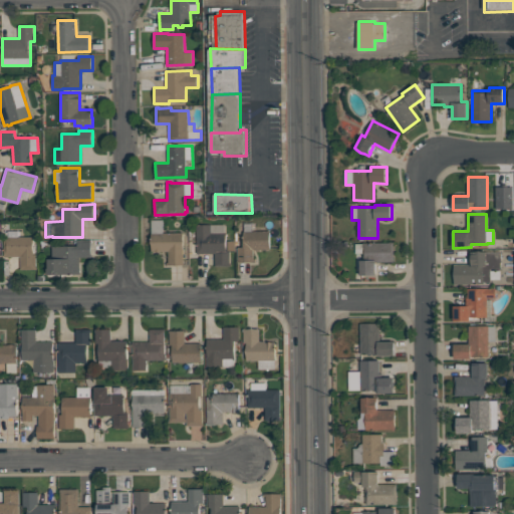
[(152,220),(164,219),(164,233),(184,232),(184,264),(169,265),(169,251),(152,251),(152,220)]
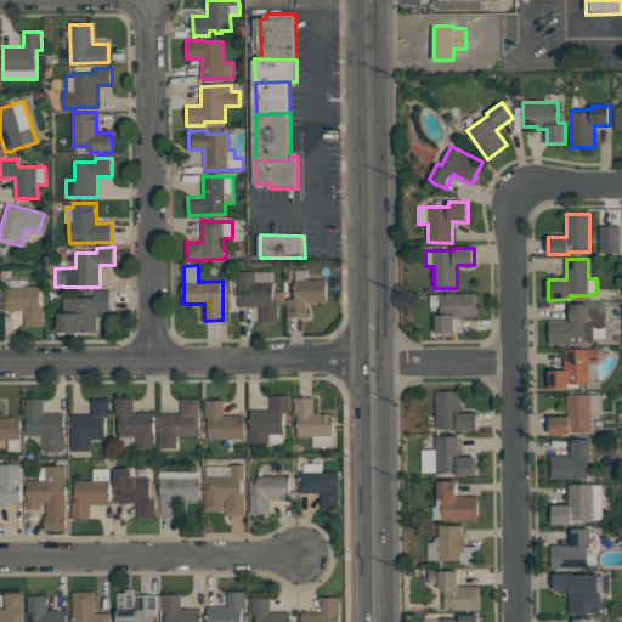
[(238,272),(272,271),(272,282),(273,282),(275,303),(280,303),(280,322),(261,322),(260,306),(239,306),(238,272)]
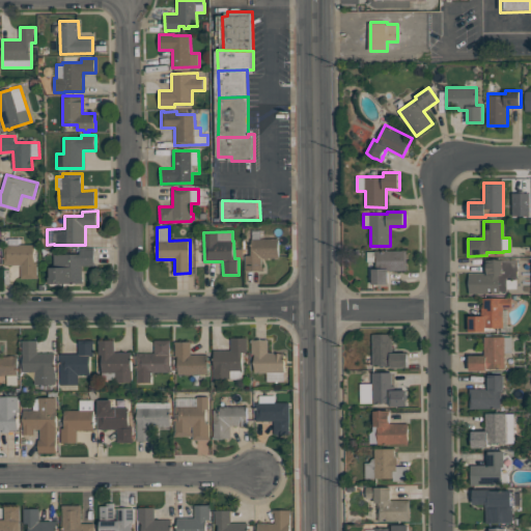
[(252,239),(253,239),(253,231),(260,231),(260,239),(279,239),(279,258),(262,258),(262,268),(264,268),(264,271),(246,271),(246,255),(252,255),(252,239)]
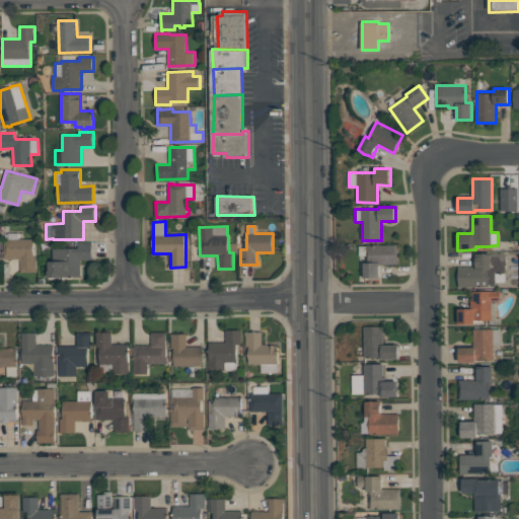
[(4,240),(33,239),(33,256),(36,256),(36,272),(21,272),(21,258),(4,258),(4,240)]
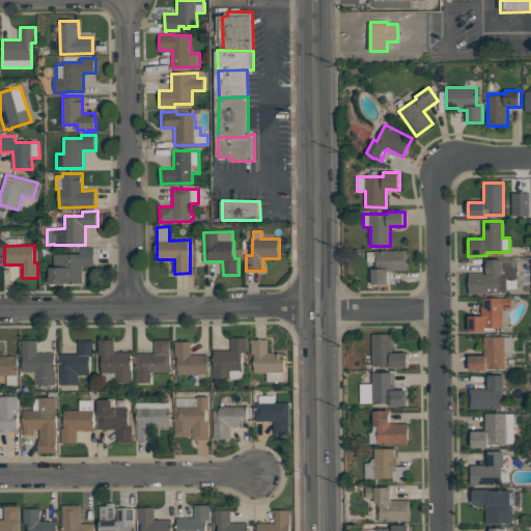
[(80,250),(92,250),(92,249),(94,249),(94,266),(83,266),(83,283),(50,283),(50,277),(51,277),(50,268),(54,268),(54,254),(80,254),(80,250)]
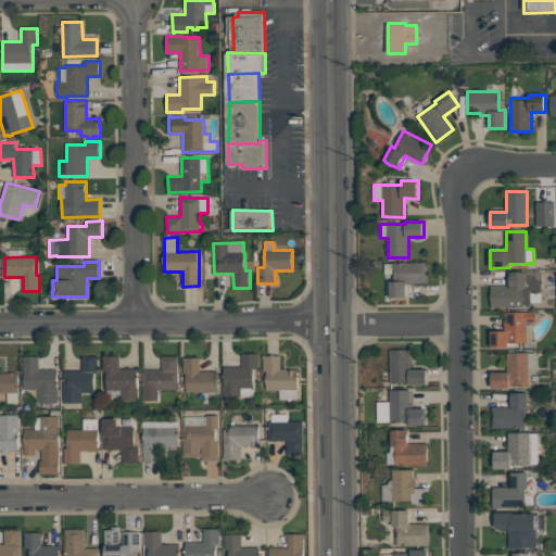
[(426,262),(426,283),(407,283),(407,298),(390,298),(390,281),(393,281),(393,274),(384,274),(384,263),(393,263),(393,262),(426,262)]
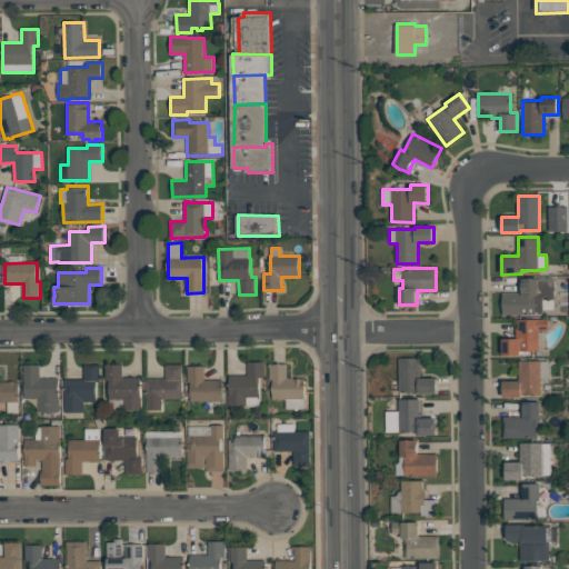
[(502,315),(502,292),(521,292),(521,291),(522,291),(522,282),(521,282),(521,278),(529,278),(531,278),(533,278),(555,278),(555,298),(543,298),(543,299),(555,299),(555,310),(543,310),(543,311),(536,311),(536,315),(502,315)]
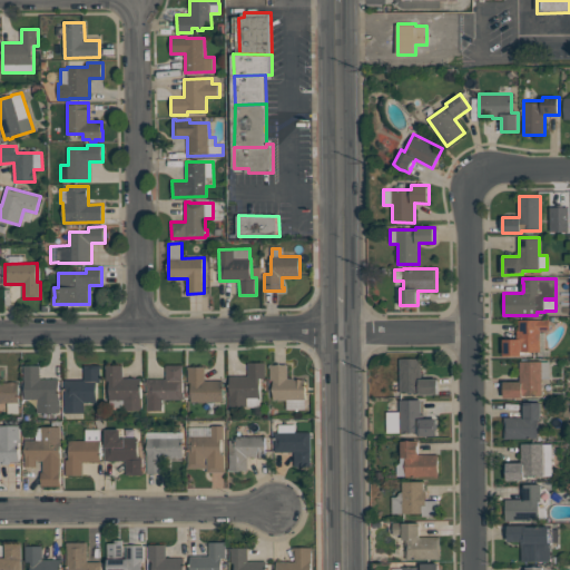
[(550,330),(540,330),(540,351),(522,351),(522,356),(503,356),(503,338),(517,338),(517,330),(519,330),(519,320),(550,320),(550,330)]
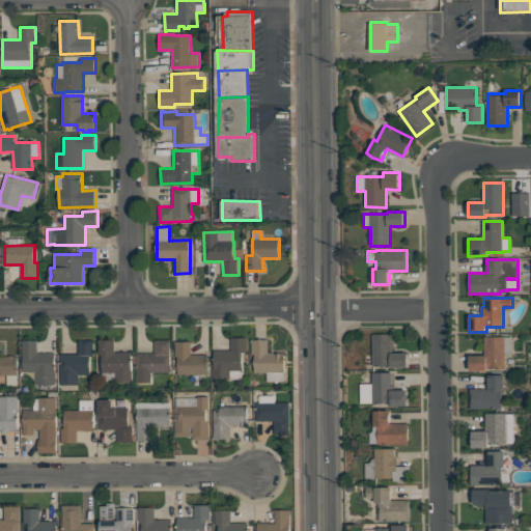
[(408,367),(390,367),(390,366),(372,366),(372,334),(393,334),(393,353),(408,353),(408,367)]
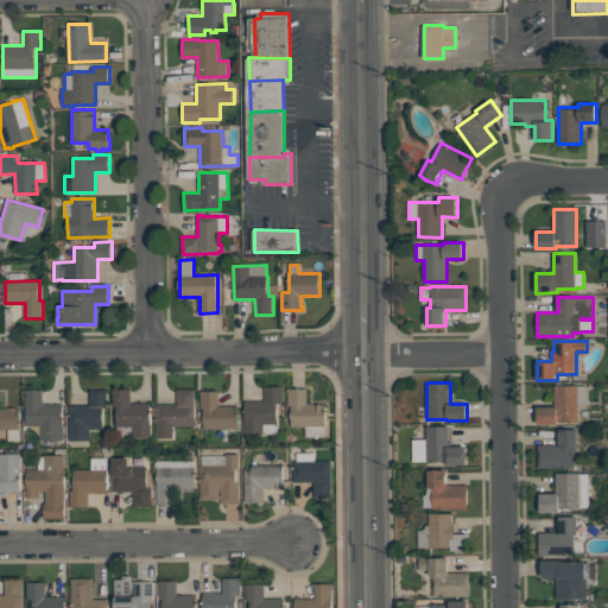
[(538,406),(555,406),(555,385),(578,385),(578,386),(587,386),(587,401),(578,401),(578,422),(558,422),(558,424),(538,424),(538,406)]
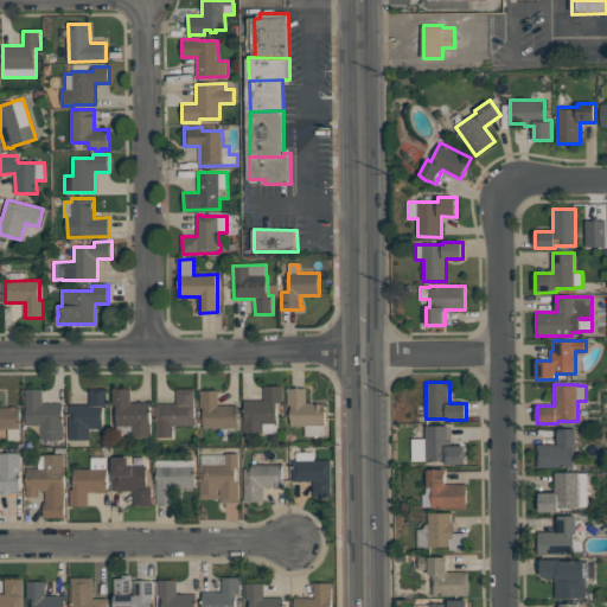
[(264,387),(282,385),(282,402),(278,402),(278,433),(263,433),(244,433),(244,421),(246,421),(244,401),(264,400),(264,387)]
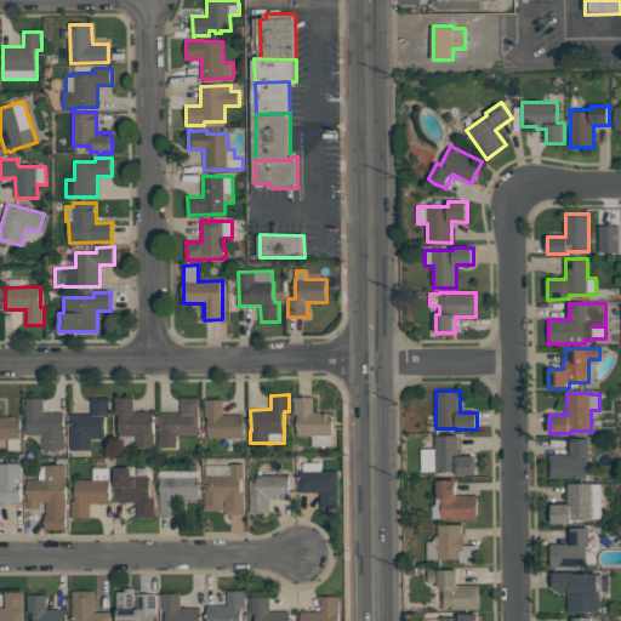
[(294,397),(314,397),(314,412),(320,412),(320,414),(332,414),(334,445),(313,446),(312,436),(297,436),(297,415),(294,415),(294,397)]
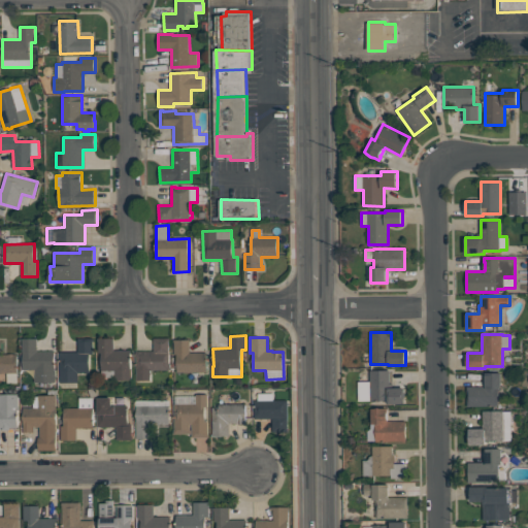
[(23,338),(37,338),(37,351),(55,351),(55,368),(56,368),(56,382),(35,382),(35,369),(23,369),(23,338)]
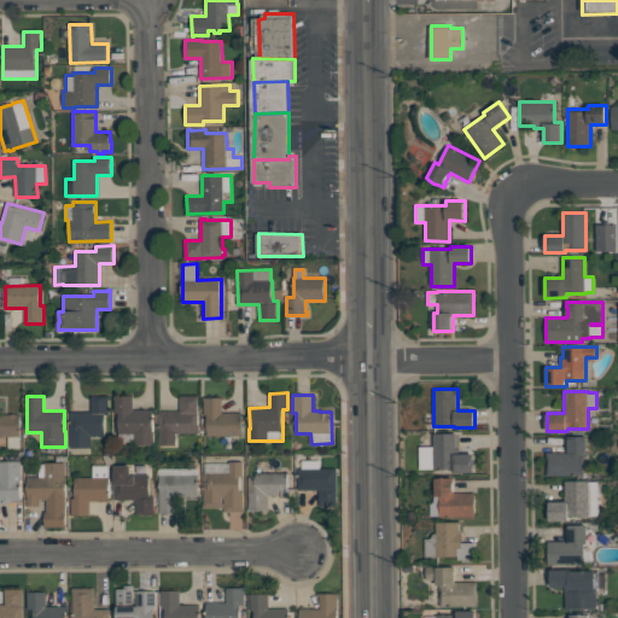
[(92,396),(110,396),(110,401),(110,414),(105,414),(105,437),(92,437),(92,447),(70,448),(70,412),(92,412),(92,396)]
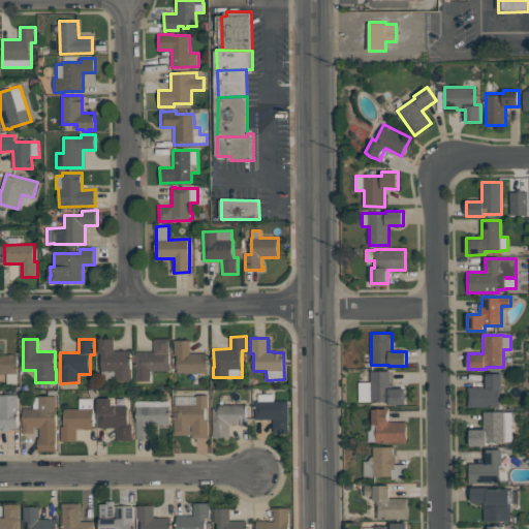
[(98,339),(115,339),(115,351),(131,350),(131,367),(132,367),(132,381),(116,381),(116,371),(102,371),(101,353),(99,353),(98,339)]
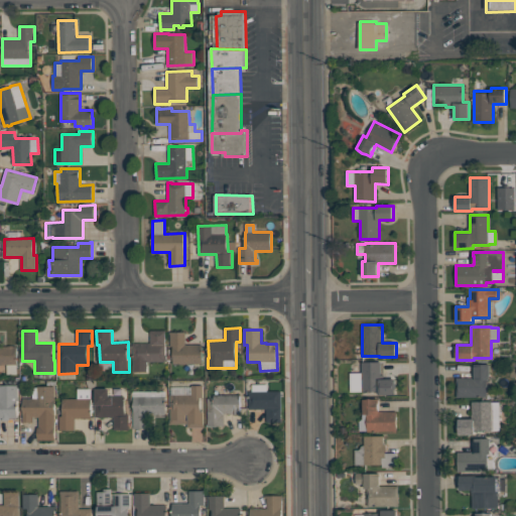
[(150,331),(165,331),(166,362),(147,362),(147,372),(134,372),(133,344),(151,343),(150,331)]
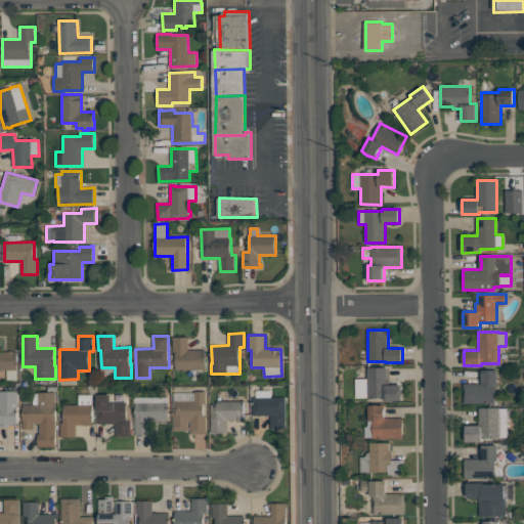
[(173,337),(188,337),(188,350),(206,349),(206,369),(176,369),(176,352),(173,352),(173,337)]
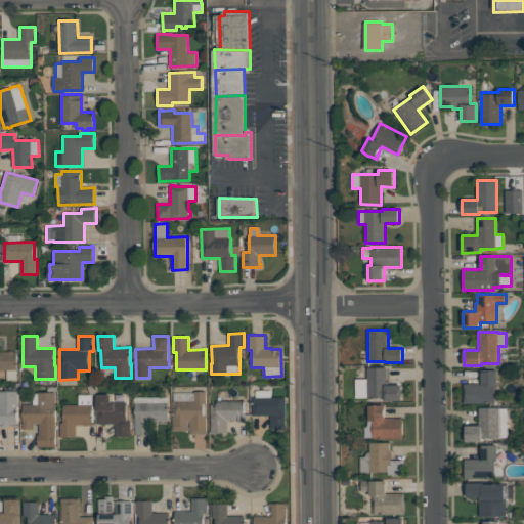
[(0,351),(17,351),(17,380),(7,380),(7,369),(0,369),(0,351)]
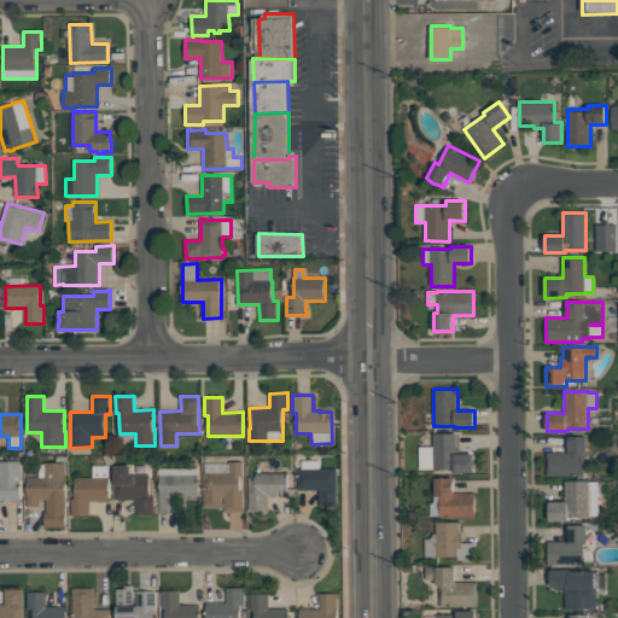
[(420,447),(433,447),(433,433),(456,433),(456,454),(474,454),(474,472),(454,472),(454,468),(420,468),(420,447)]
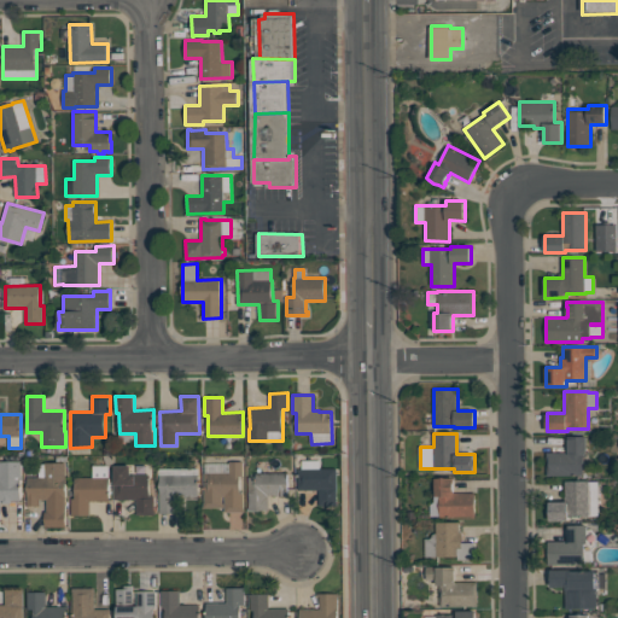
[(547,476),(547,453),(569,453),(567,436),(587,436),(587,454),(583,454),(584,476),(547,476)]
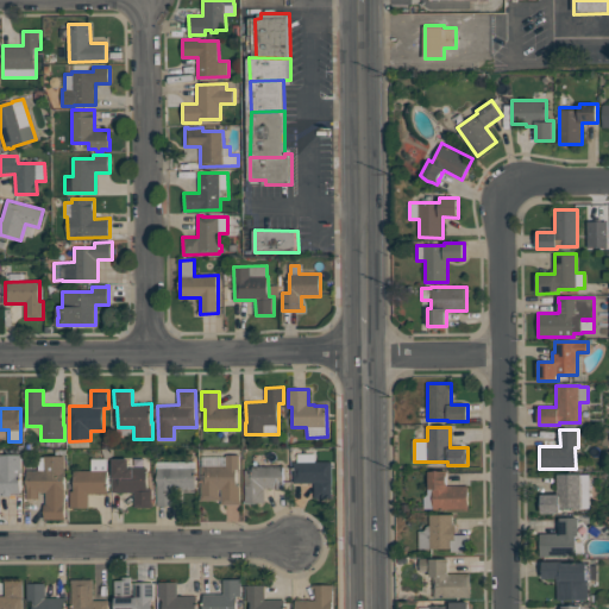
[(294,462),(297,462),(297,453),(315,453),(315,462),(332,462),(332,497),(315,497),(314,483),(294,483),(294,462)]
